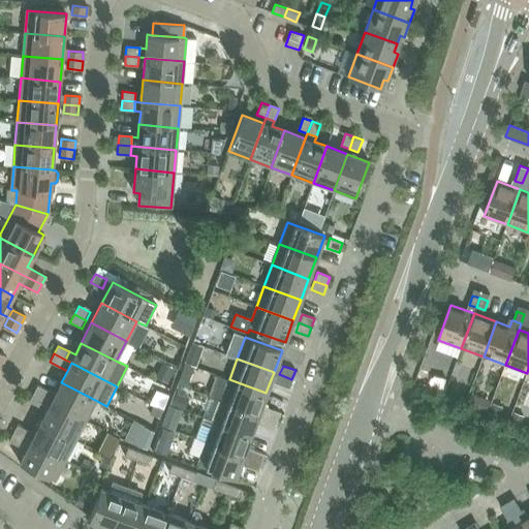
[(291,379),(279,374),(276,383),(288,387),(291,379)]
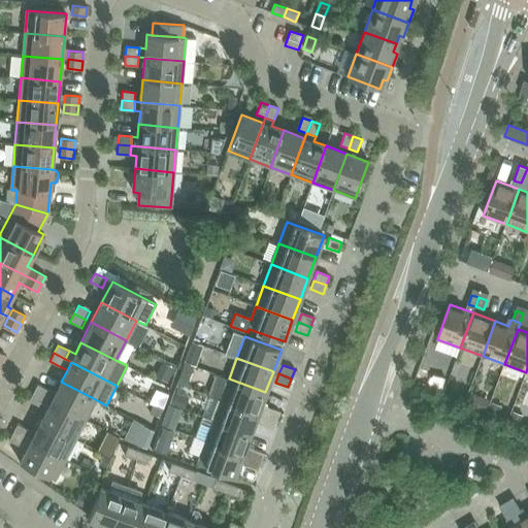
[(229,378),(221,400),(258,414),(265,392),(229,378)]
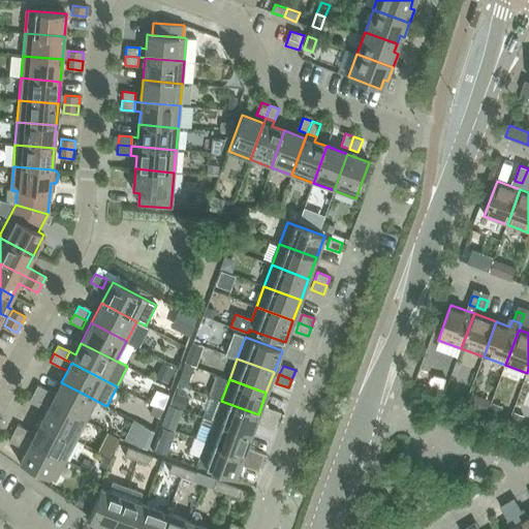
[(50,392),(45,399),(86,421),(95,400),(61,382),(55,394),(50,392)]
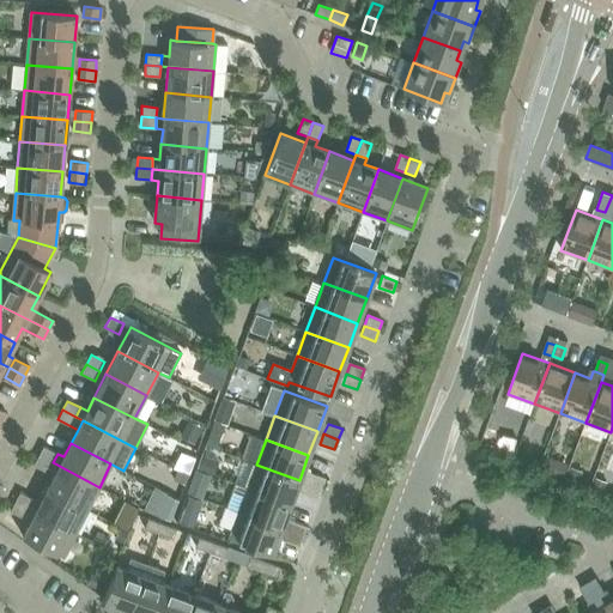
[(38,456),(53,462),(58,454),(43,447),(38,456)]
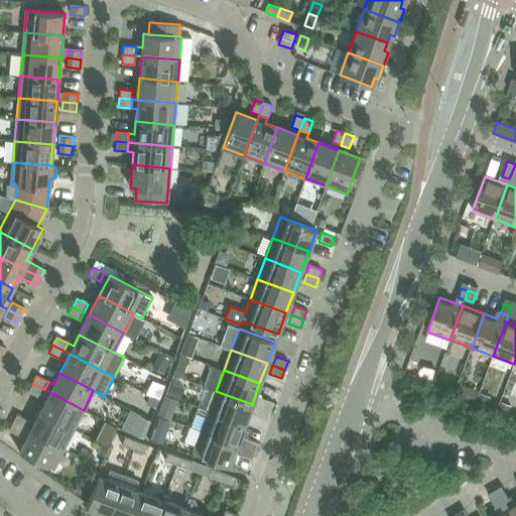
[(44,389),(32,384),(28,392),(45,400),(49,392),(44,389)]
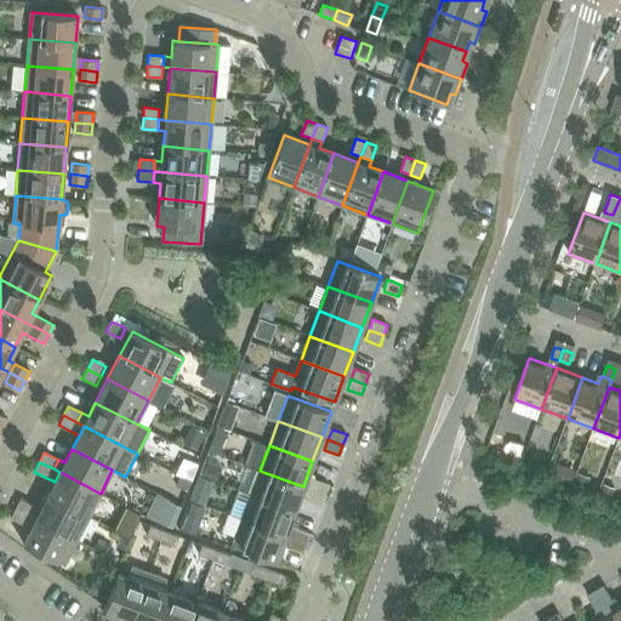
[(260,471),(251,495),(294,511),(300,496),(306,499),(309,489),(303,486),(260,471)]
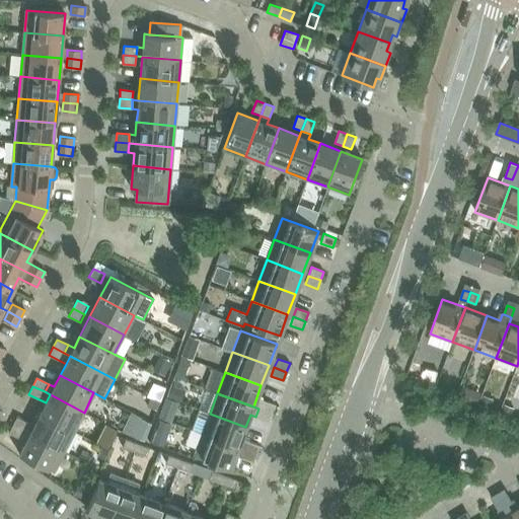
[(46,402),(40,414),(74,432),(84,413),(50,394),(46,402)]
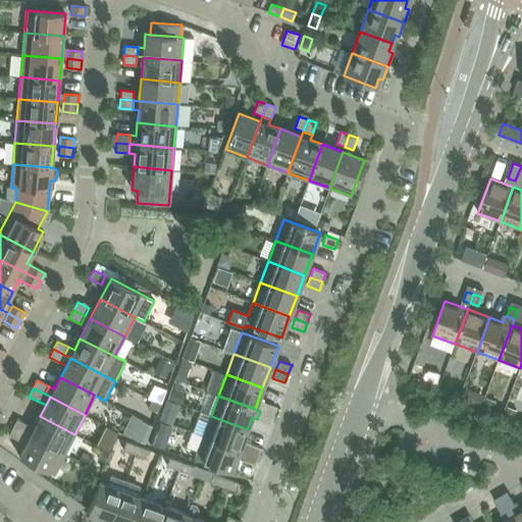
[(260,411),(272,415),(276,407),(264,402),(260,411)]
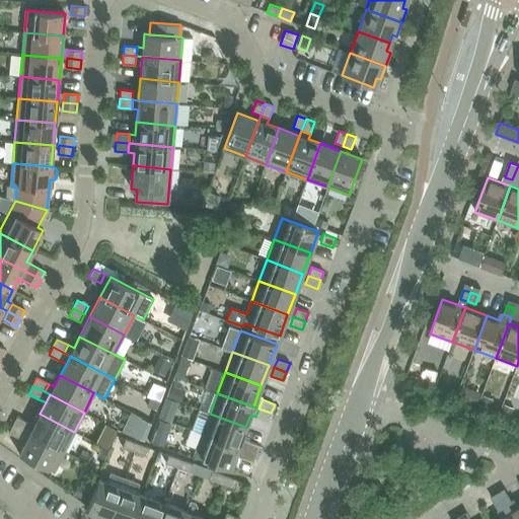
[(271,413),(258,409),(255,417),(268,422),(271,413)]
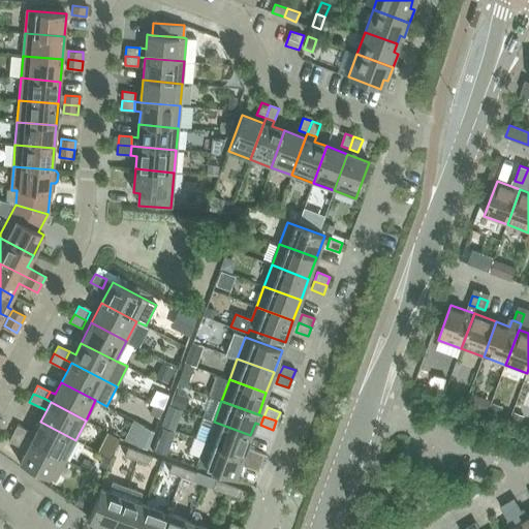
[(29,431),(25,439),(65,460),(75,440),(40,422),(35,432),(29,431)]
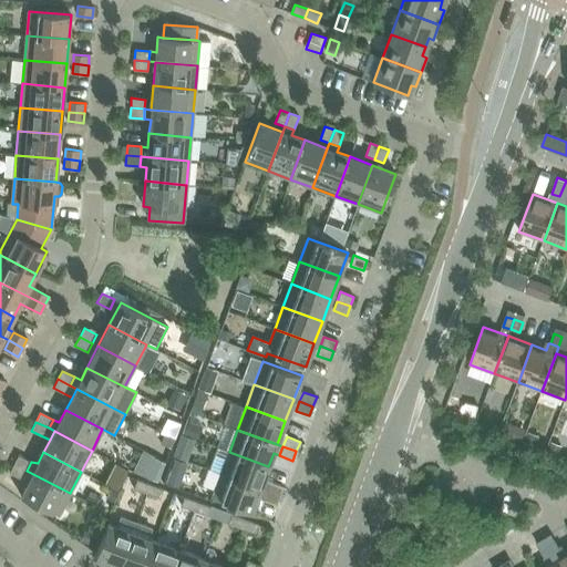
[(229,452),(220,474),(260,488),(268,466),(229,452)]
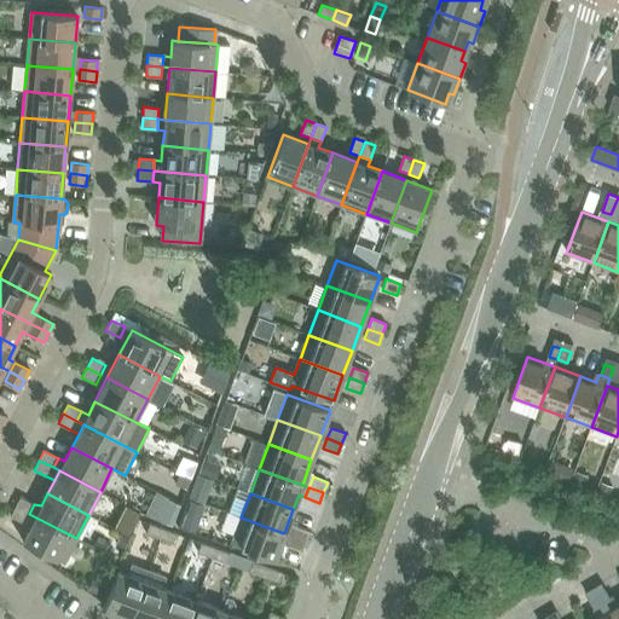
[(15,507),(29,514),(34,504),(21,497),(15,507)]
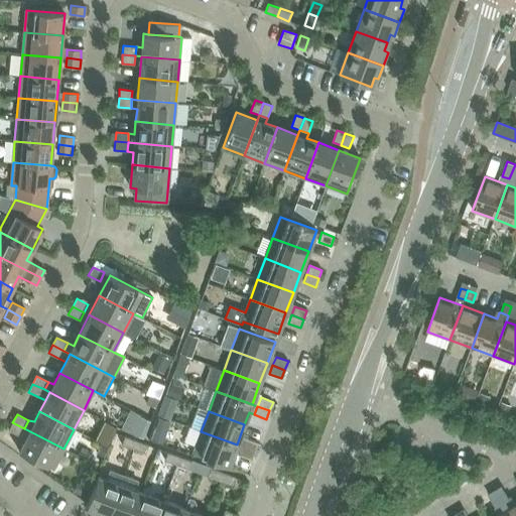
[(8,430),(20,436),(24,428),(12,422),(8,430)]
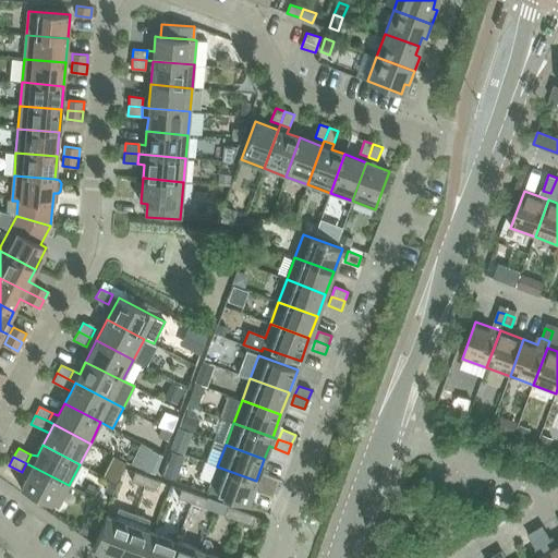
[(69,485),(26,463),(22,472),(26,475),(21,488),(57,507),(69,485)]
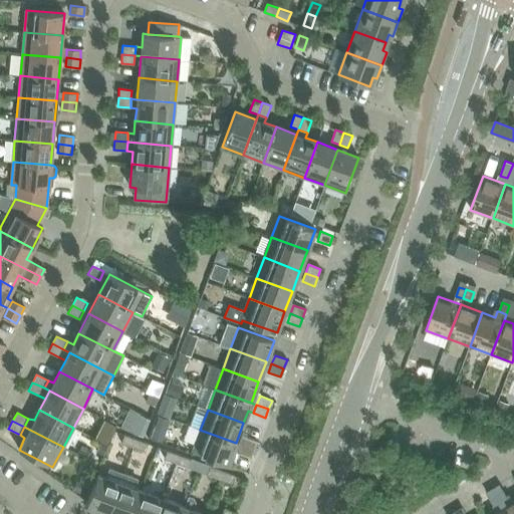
[(236,443),(200,430),(192,451),(228,465),(236,443)]
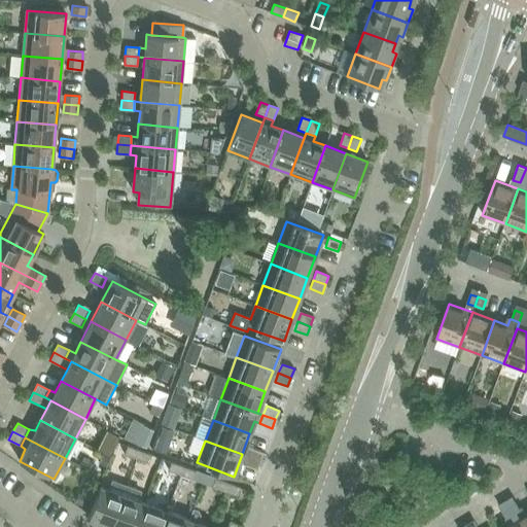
[(123,458),(135,462),(139,450),(127,446),(123,458)]
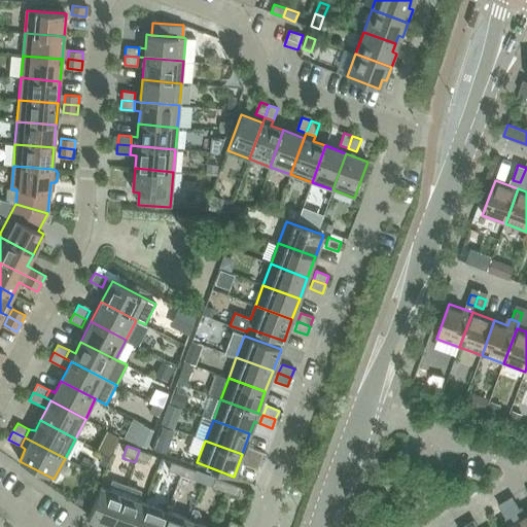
[(251,448),(248,456),(260,461),(264,452),(251,448)]
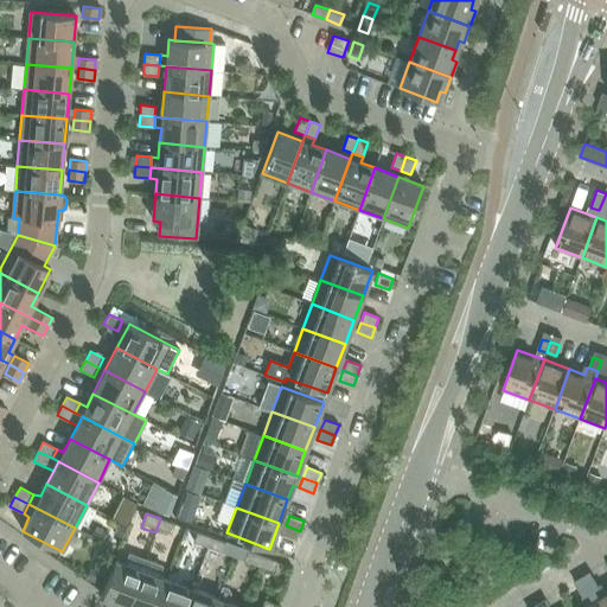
[(155,532),(170,538),(174,524),(160,518),(155,532)]
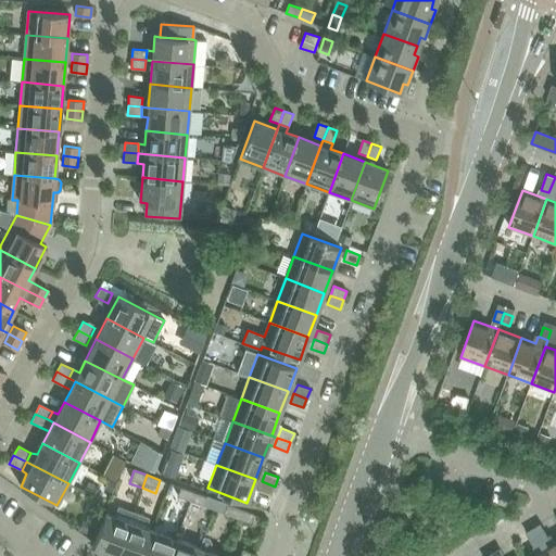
[(262,481),(257,491),(272,495),(275,487),(262,481)]
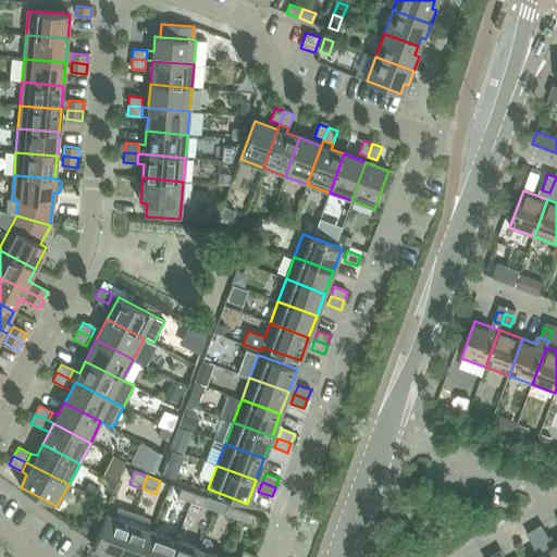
[(176,502),(189,506),(194,493),(181,489),(176,502)]
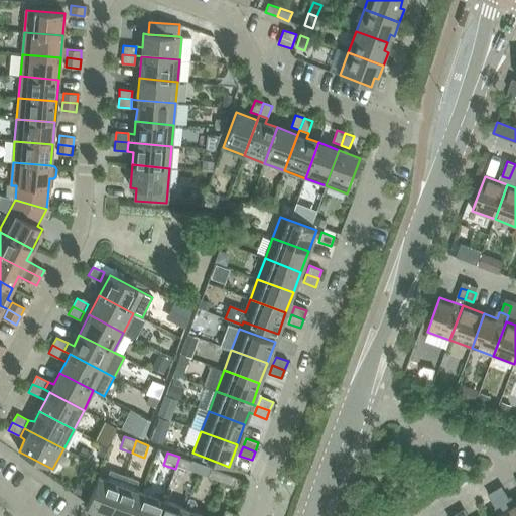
[(175,469),(197,477),(201,465),(179,457),(175,469)]
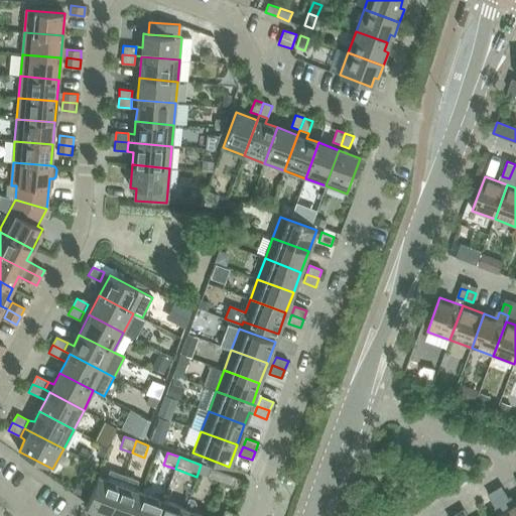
[(197,477),(218,485),(223,473),(201,465),(197,477)]
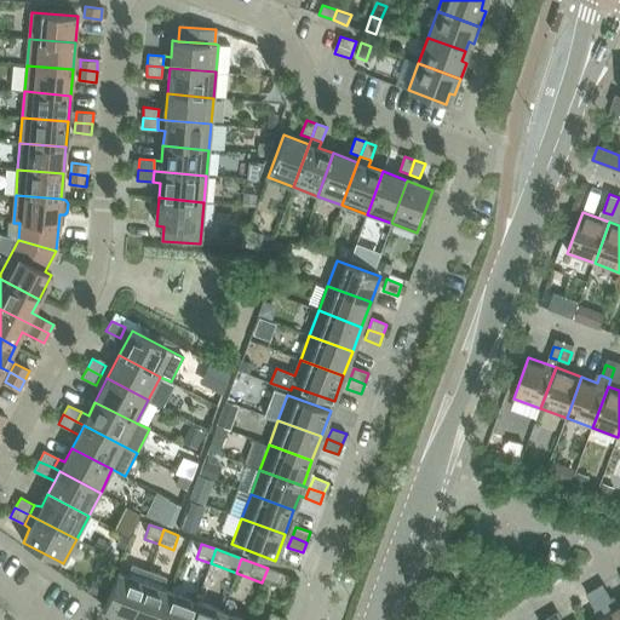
[(268,568),(262,583),(276,587),(282,573),(268,568)]
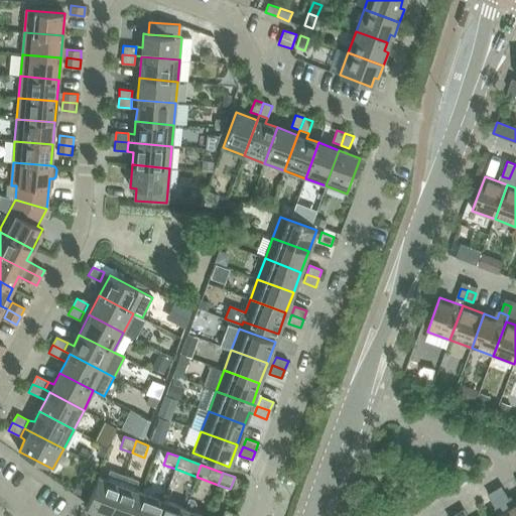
[(94,515),(97,515),(108,515),(120,485),(98,476),(86,508),(96,511),(94,515)]
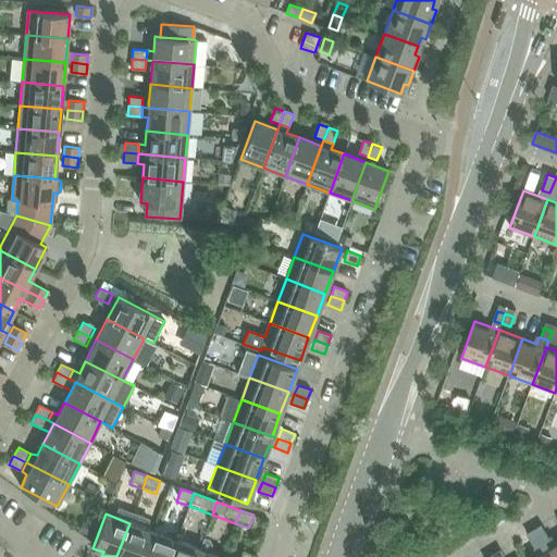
[(144,556),(153,532),(130,523),(116,556),(144,556)]
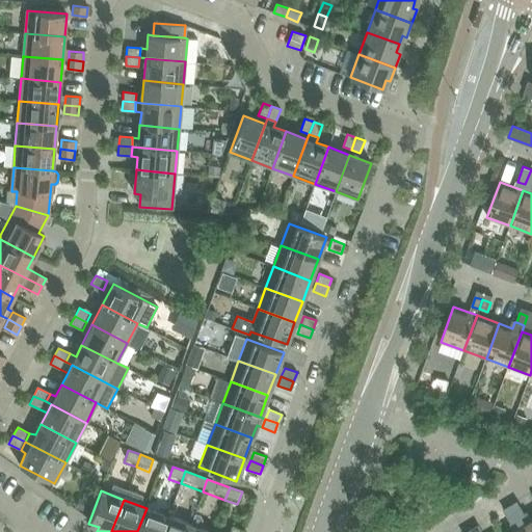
[(521,506),(513,510),(519,520),(526,515),(521,506)]
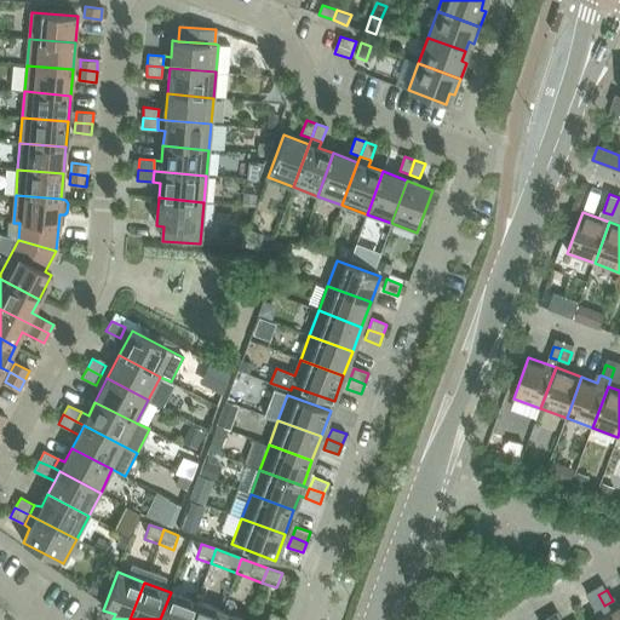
[(189,619),(196,601),(171,592),(160,619),(189,619)]
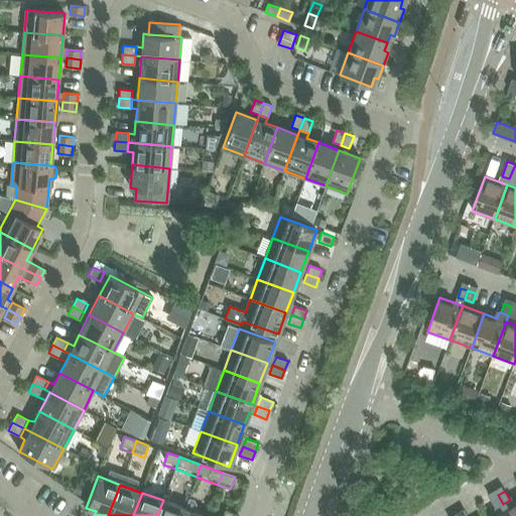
[(503,504),(498,495),(491,500),(496,508),(503,504)]
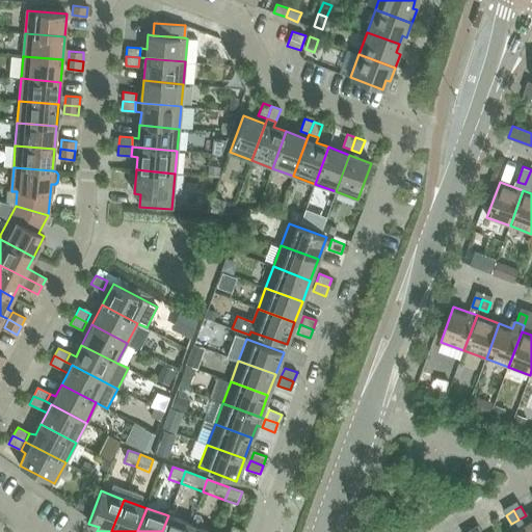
[(187,531),(190,524),(168,515),(162,531),(187,531)]
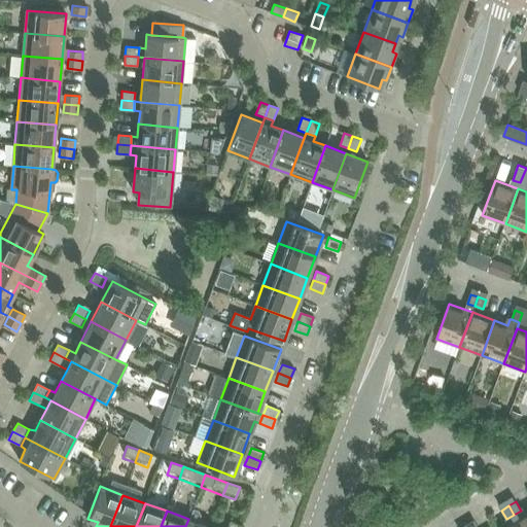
[(526,526),(526,513),(517,520),(521,526),(526,526)]
